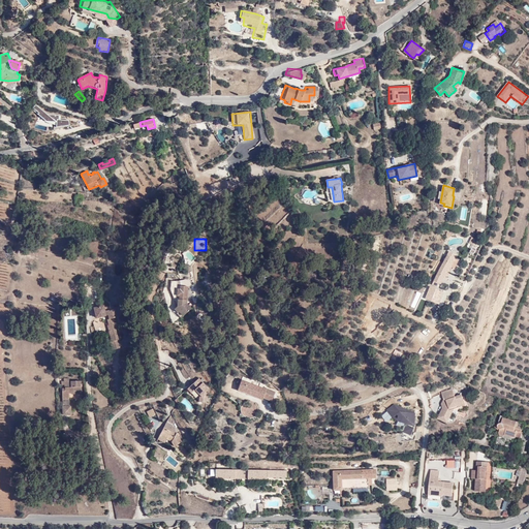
[(433,283),(438,285),(439,282),(441,283),(449,267),(455,269),(459,259),(447,255),(445,257),(433,283)]
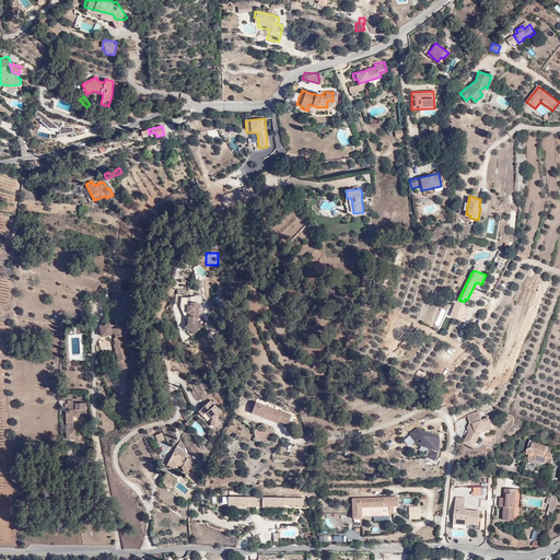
[(200,303),(191,302),(190,306),(188,305),(187,313),(190,314),(189,323),(185,327),(188,331),(190,330),(194,335),(203,326),(198,321),(200,303)]
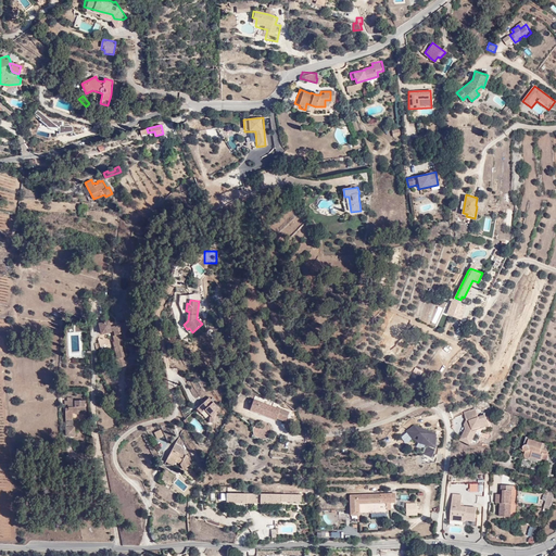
[(467,307),(463,305),(456,318),(462,320),(467,307)]
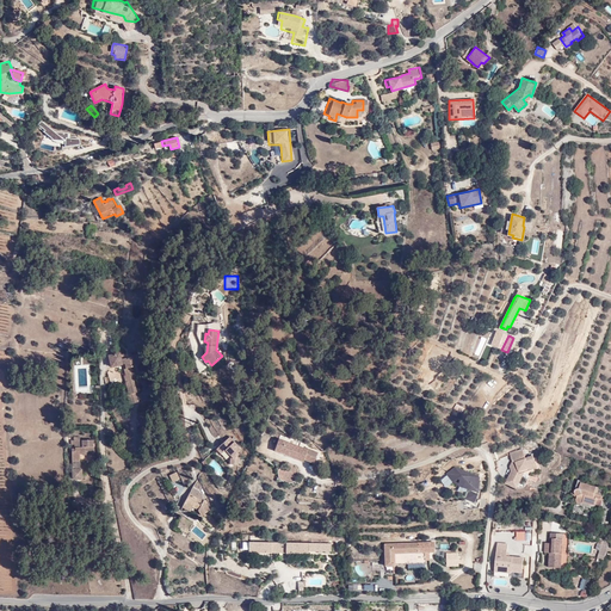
[(452,352),(438,347),(436,358),(449,362),(452,352)]
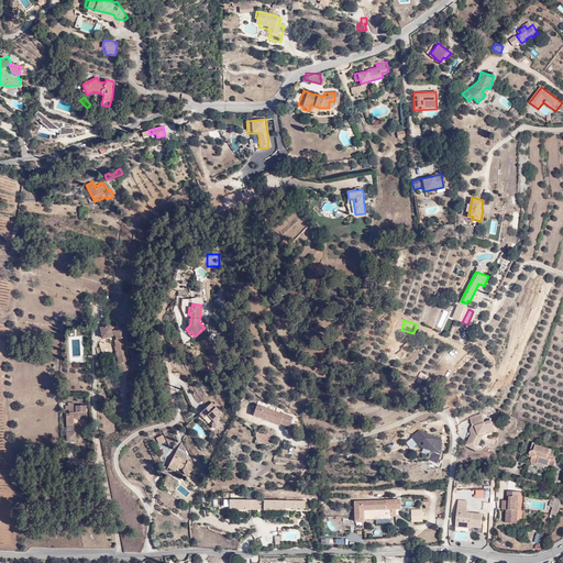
[(113,334),(114,338),(121,337),(124,337),(122,328),(110,330),(109,324),(99,327),(101,338),(113,334)]
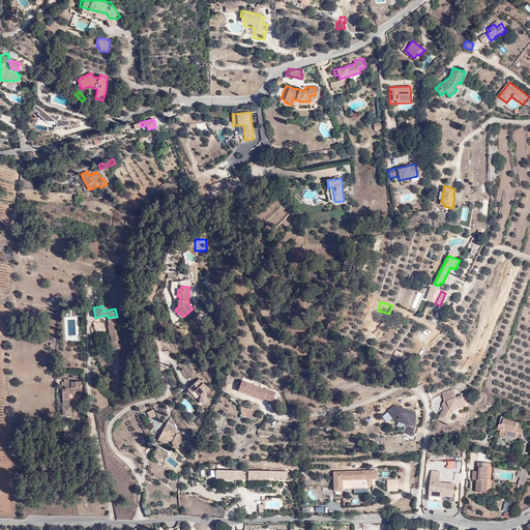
[(115,323),(108,325),(107,325),(111,343),(109,344),(110,350),(120,348),(115,323)]
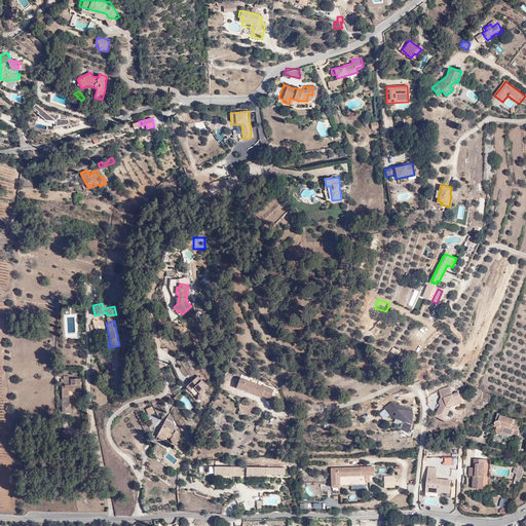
[(62,413),(67,413),(67,414),(75,413),(75,404),(73,405),(73,391),(81,391),(81,385),(81,379),(80,379),(80,377),(69,377),(69,376),(64,376),(64,377),(62,377),(62,379),(62,413)]
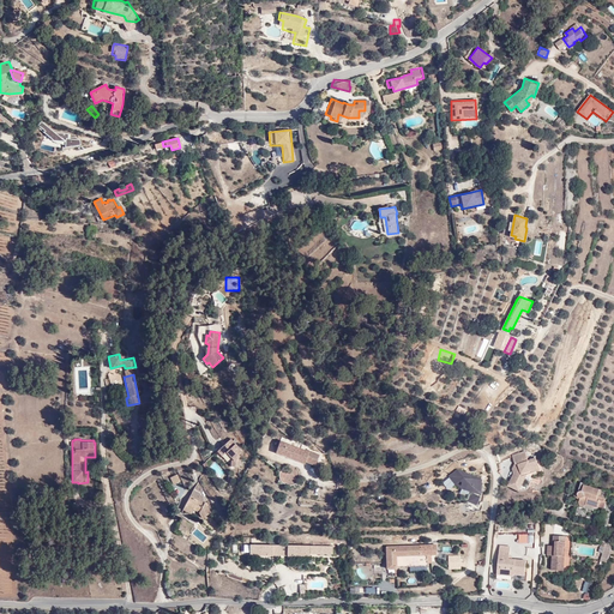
[(241,452),(232,439),(217,451),(222,457),(226,452),(230,457),(230,467),(239,468),(240,456),(239,455),(241,452)]
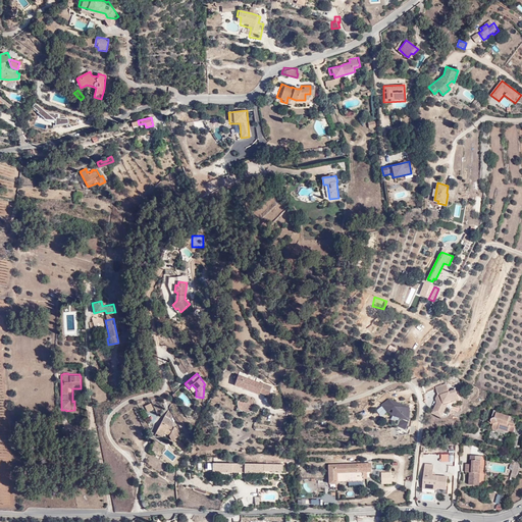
[(263,381),(255,377),(251,388),(259,392),(263,381)]
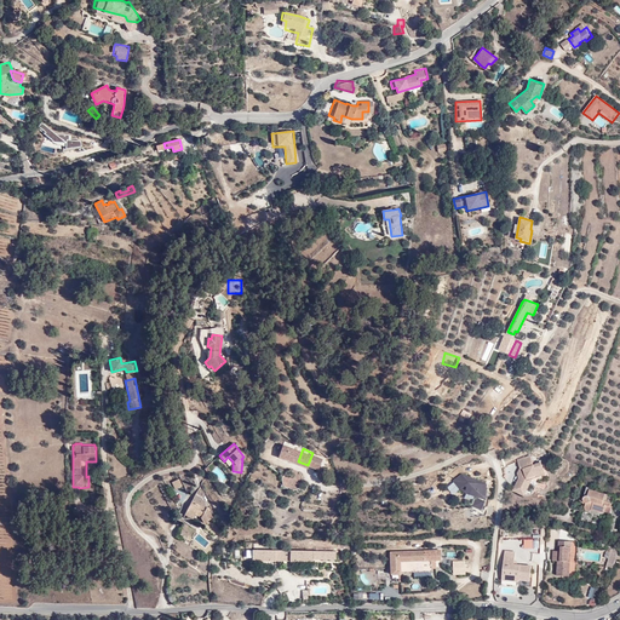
[(179,468),(194,464),(191,455),(173,461),(174,465),(178,465),(179,468)]
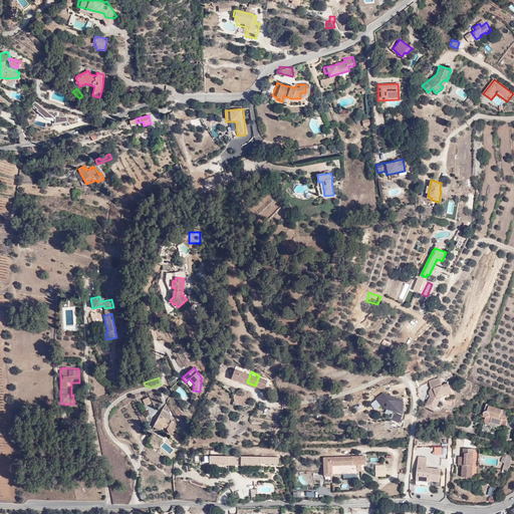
[(425,406),(432,409),(438,398),(437,396),(447,393),(447,395),(454,393),(450,382),(443,384),(441,377),(429,380),(433,392),(425,406)]
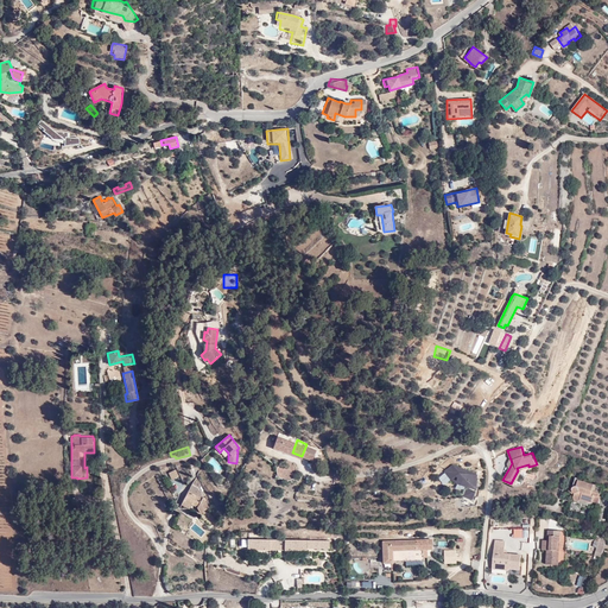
[(160,464),(176,458),(175,456),(171,456),(170,453),(157,456),(160,464)]
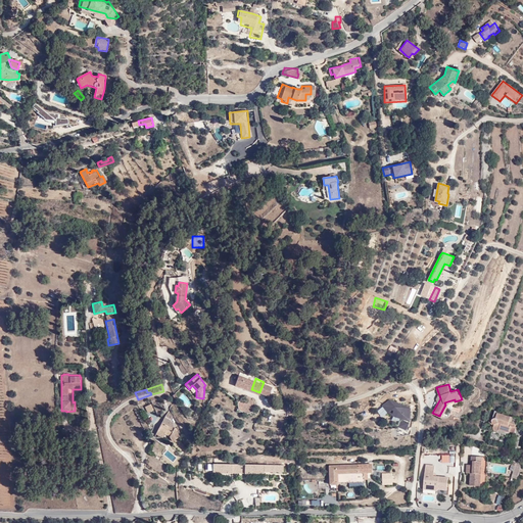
[(183,393),(179,397),(187,407),(191,401),(183,393)]
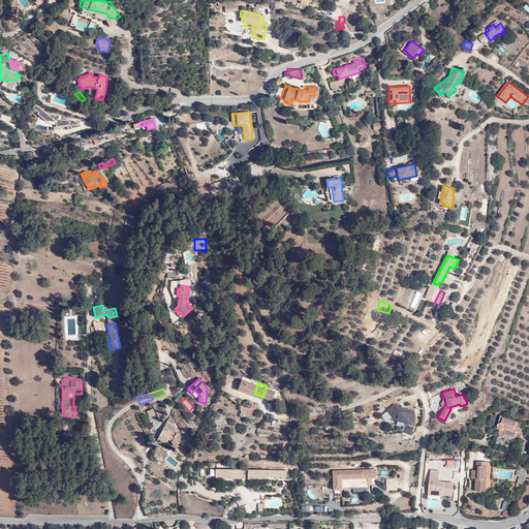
[(402,433),(410,435),(416,412),(390,404),(386,417),(405,423),(402,433)]
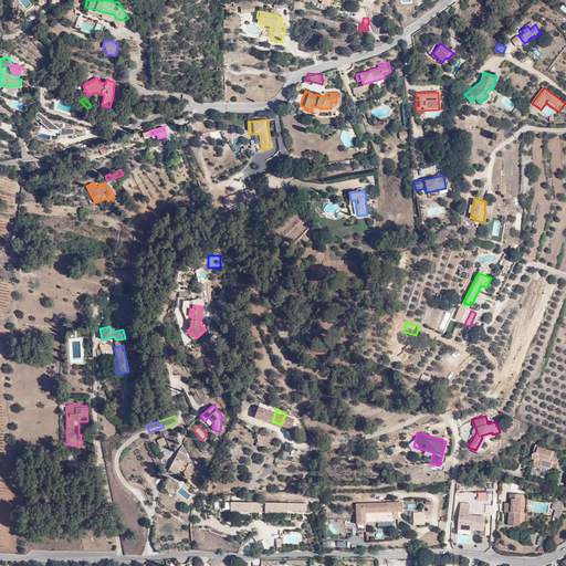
[(482,438),(475,450),(479,452),(486,437),(492,435),(492,432),(481,436),(482,438)]
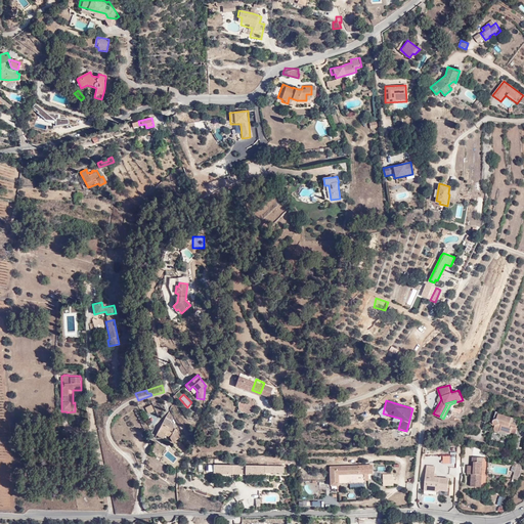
[(155,410),(151,405),(145,408),(148,415),(155,410)]
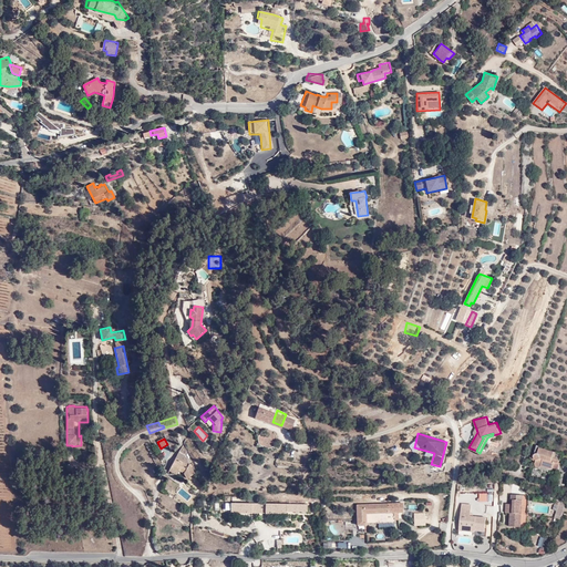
[(178,452),(177,453),(174,459),(171,465),(168,470),(176,473),(177,474),(178,471),(183,473),(185,477),(186,478),(193,475),(191,467),(192,466),(191,463),(189,464),(188,457),(187,457),(185,456),(187,452),(183,444),(178,452)]
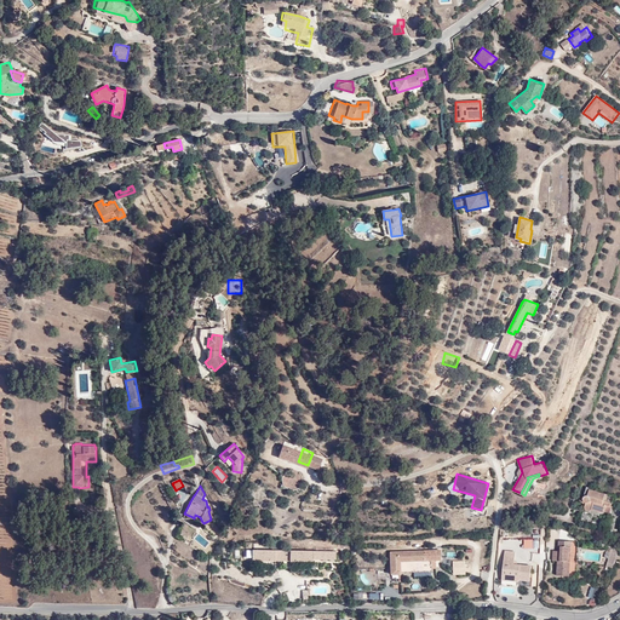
[(606,499),(608,492),(589,488),(587,493),(583,495),(581,498),(583,501),(585,503),(585,509),(592,511),(592,509),(604,511),(607,504),(609,504),(614,500),(613,500),(606,499)]
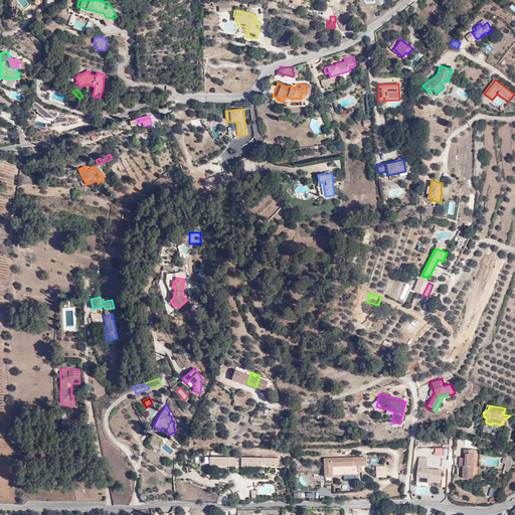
[(465,468),(462,468),(462,480),(473,481),(474,469),(472,469),(473,456),(475,456),(475,452),(464,451),(463,456),(466,456),(465,468)]
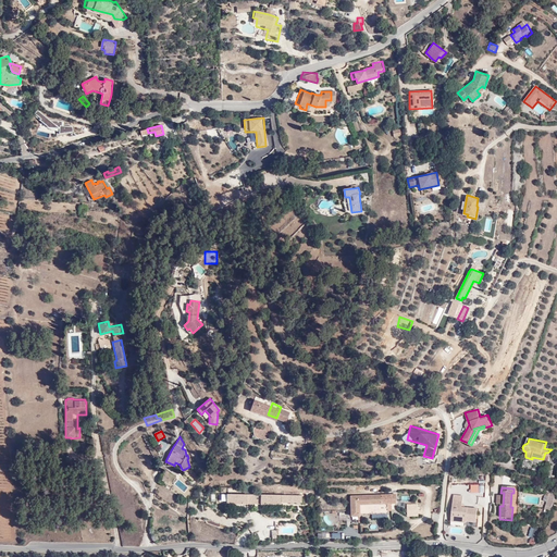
[(494,506),(499,506),(503,506),(504,493),(500,493),(500,496),(495,496),(494,506)]
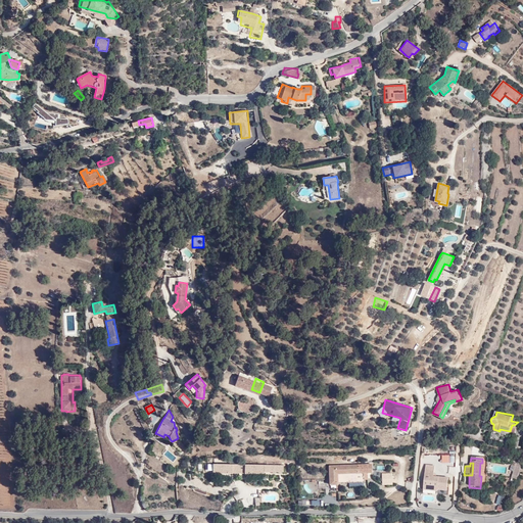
[(515,482),(521,465),(515,463),(509,480),(515,482)]
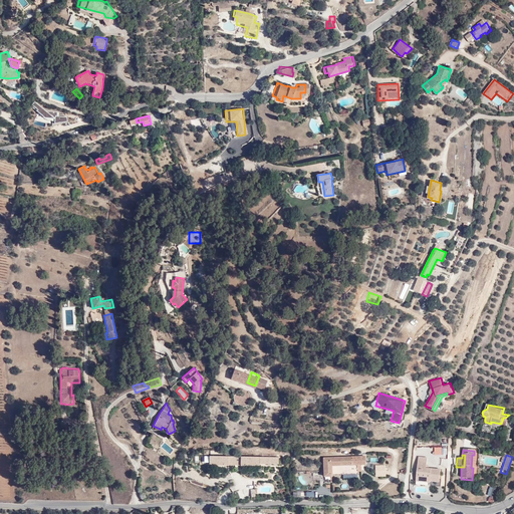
[(240,466),(240,457),(209,457),(209,466),(240,466)]
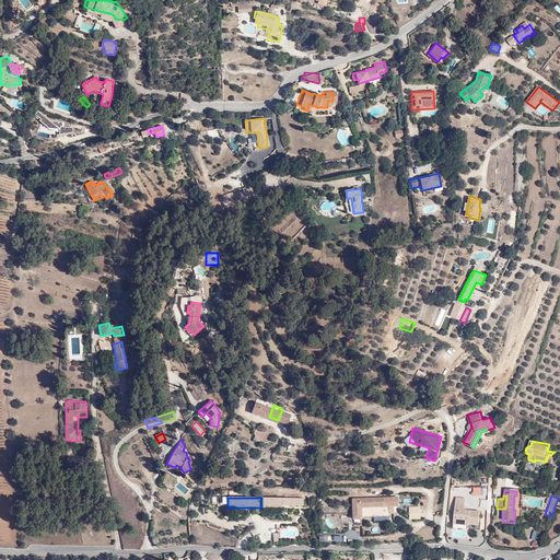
[(261,498),(261,509),(303,508),(303,498),(261,498)]
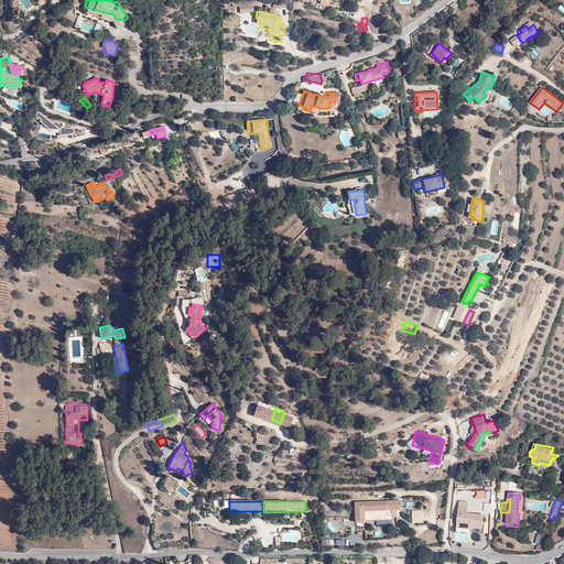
[(391,509),(396,509),(400,509),(400,501),(355,501),(355,522),(365,522),(365,520),(391,521),(391,509)]
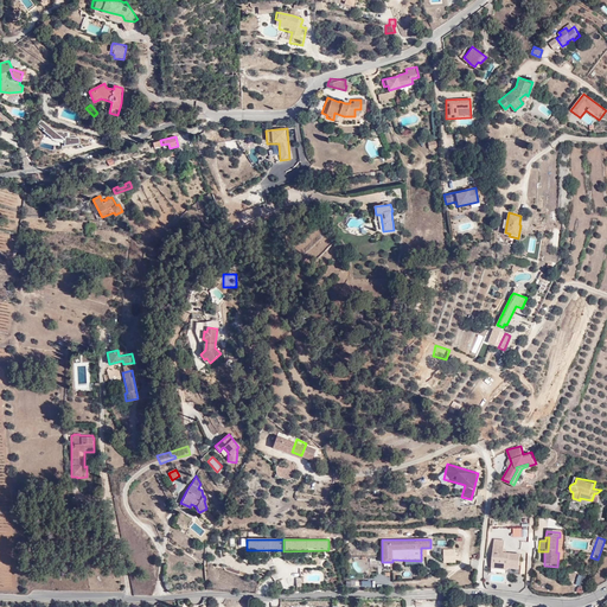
[(509,569),(519,570),(521,555),(503,553),(504,542),(493,541),(491,572),(508,573),(509,569)]
